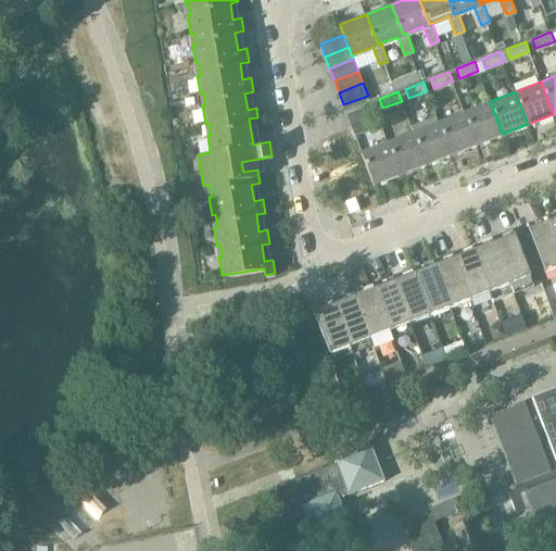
[(502,134),(490,101),(464,112),(477,143),(502,134)]
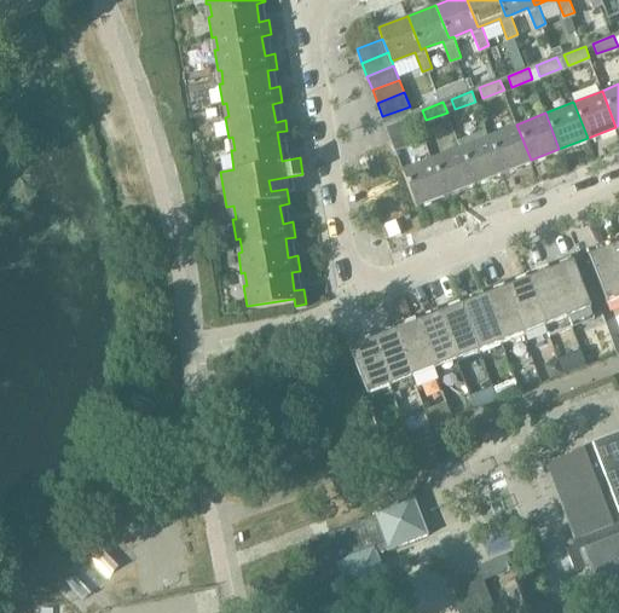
[(418,127),(412,114),(386,125),(391,138),(411,129),(411,131),(418,127)]
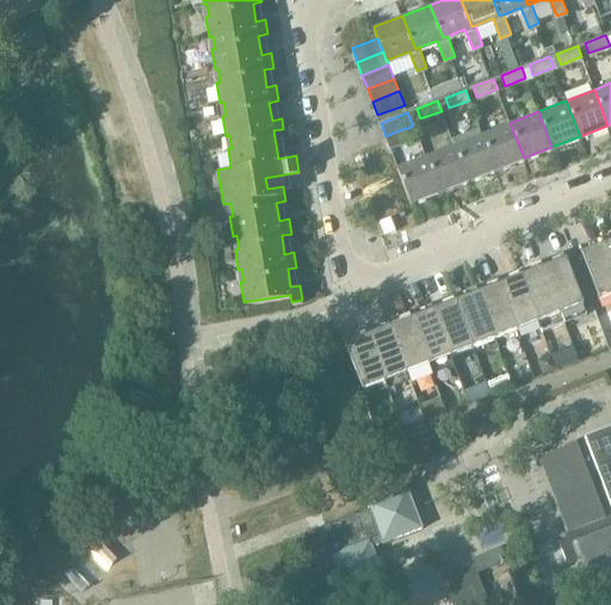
[(510,123),(482,134),(495,168),(524,158),(510,123)]
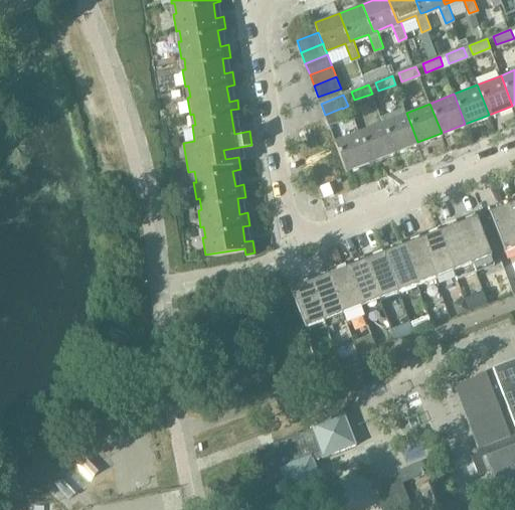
[(325,115),(328,124),(345,117),(342,109),(325,115)]
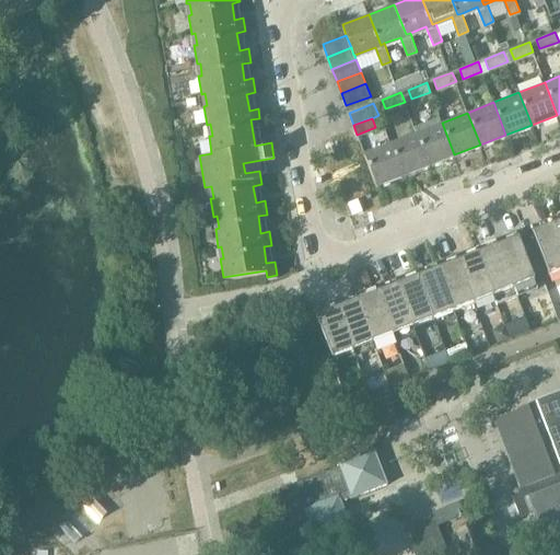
[(442,123),(416,133),(429,164),(454,154),(442,123)]
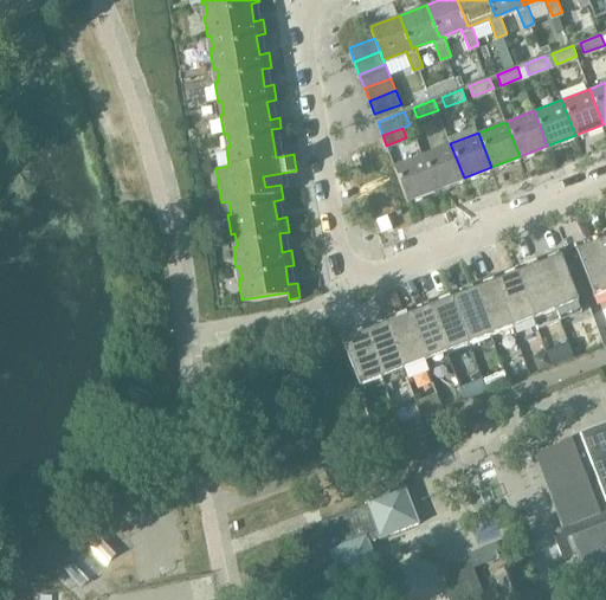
[(450,143),(423,154),(436,188),(464,178),(450,143)]
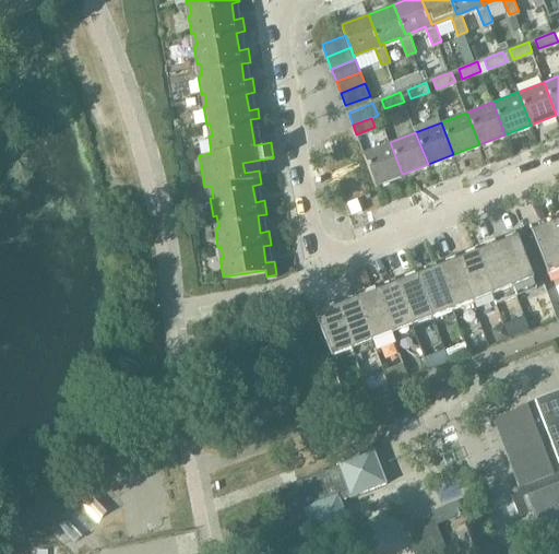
[(402,174),(390,142),(364,152),(376,185),(402,174)]
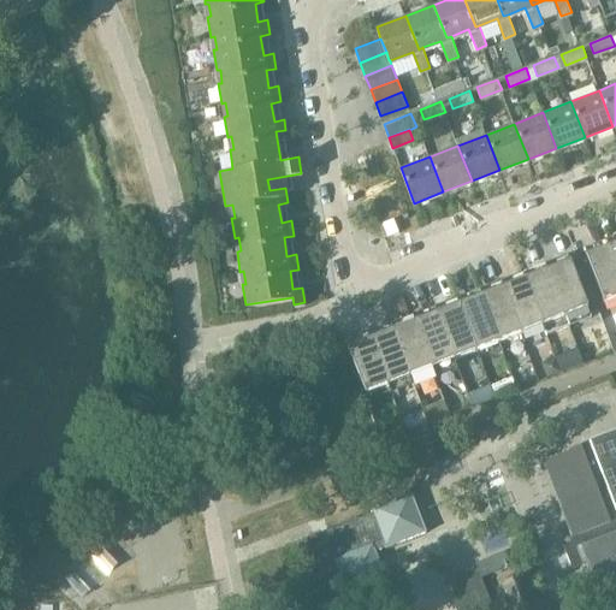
[(615,232),(605,237),(615,264),(615,232)]
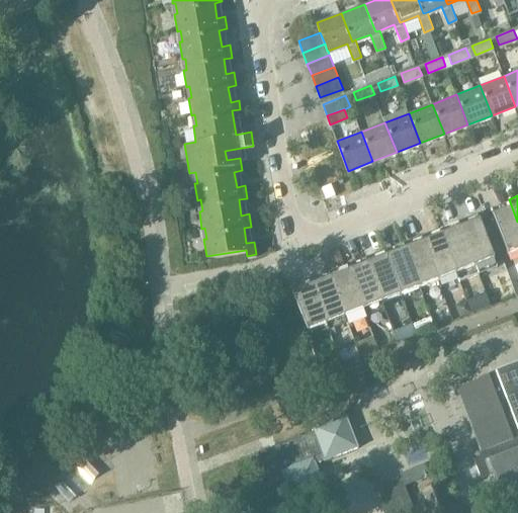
[(517,246),(517,222),(509,199),(490,206),(507,251),(517,246)]
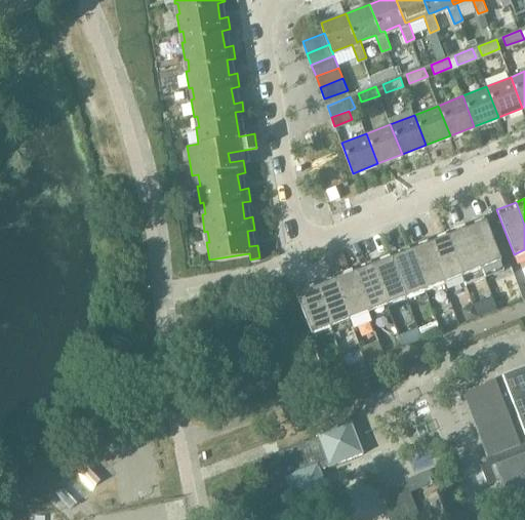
[(500,260),(483,214),(463,223),(481,267),(500,260)]
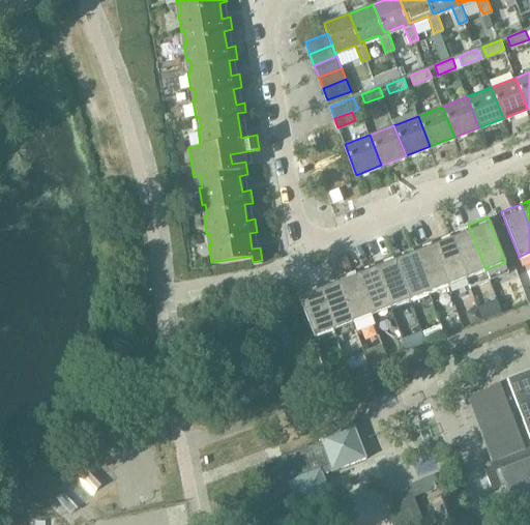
[(486,269),(468,225),(449,232),(467,276),(486,269)]
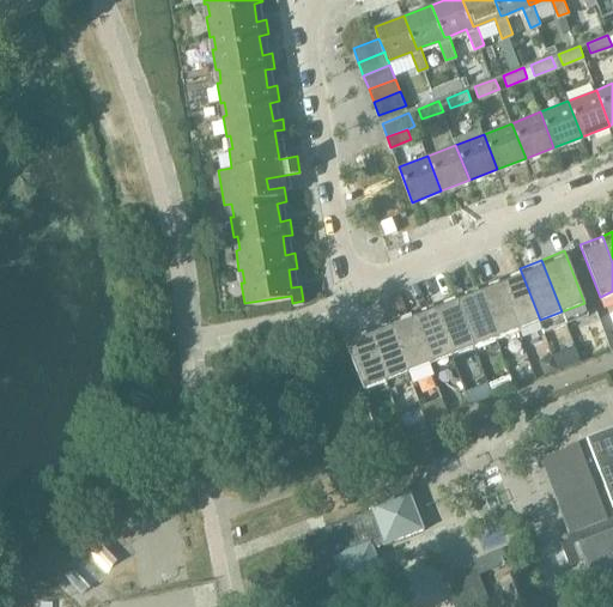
[(520,268),(498,277),(519,328),(540,320),(520,268)]
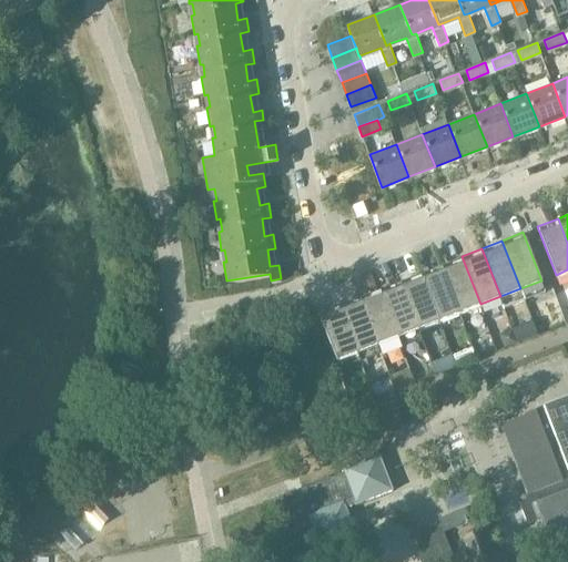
[(440,264),(459,313),(480,304),(462,256),(440,264)]
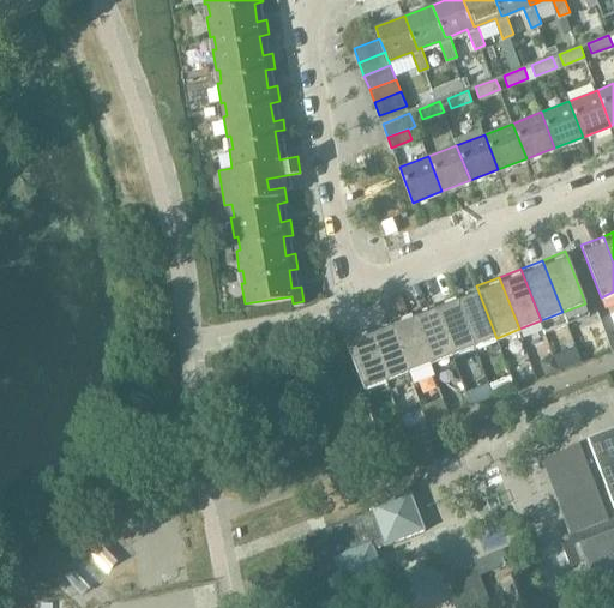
[(497,338),(475,287),(455,294),(475,347),(497,338)]
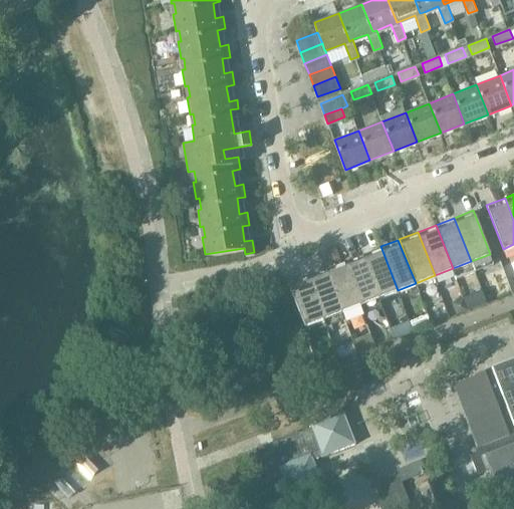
[(398,290),(380,246),(361,253),(378,297),(398,290)]
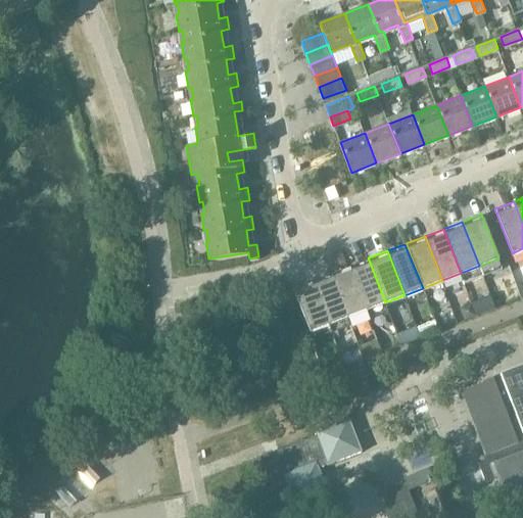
[(368,257),(349,265),(367,310),(385,302),(368,257)]
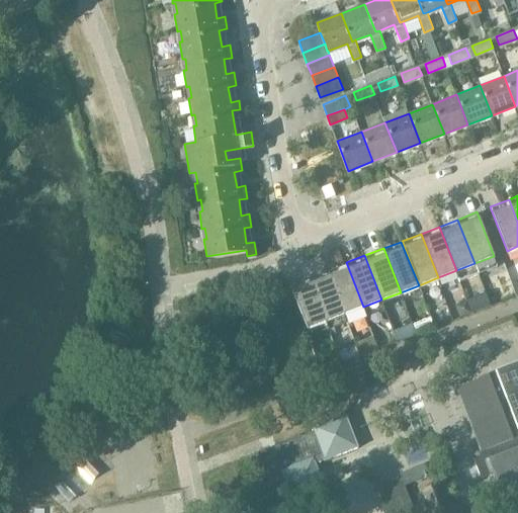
[(346,262),(328,270),(345,314),(363,307),(346,262)]
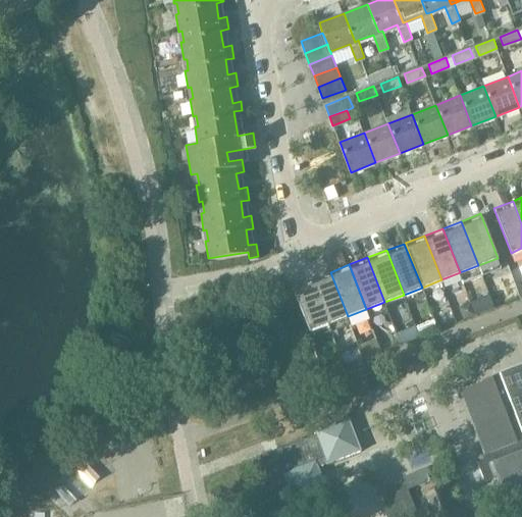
[(311,279),(328,323),(348,316),(330,272),(311,279)]
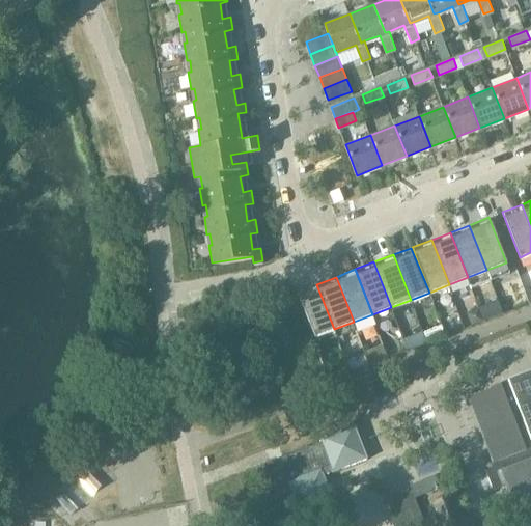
[(334,329),(316,284),(297,292),(314,336),(334,329)]
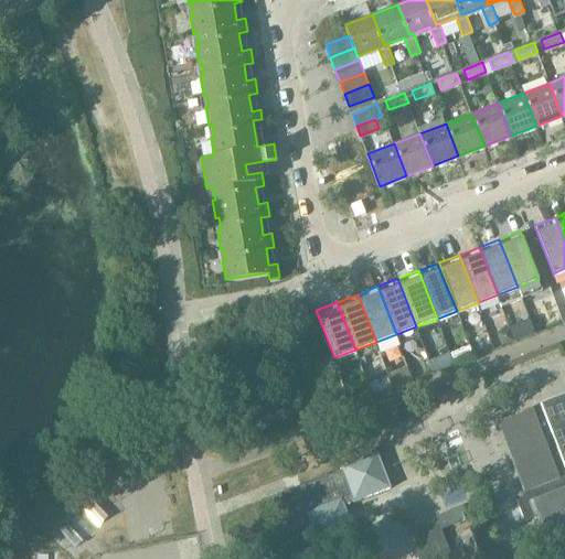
[(564,393),(540,402),(542,407),(533,410),(532,406),(498,419),(524,487),(514,492),(522,514),(533,509),(542,533),(564,524),(564,393)]
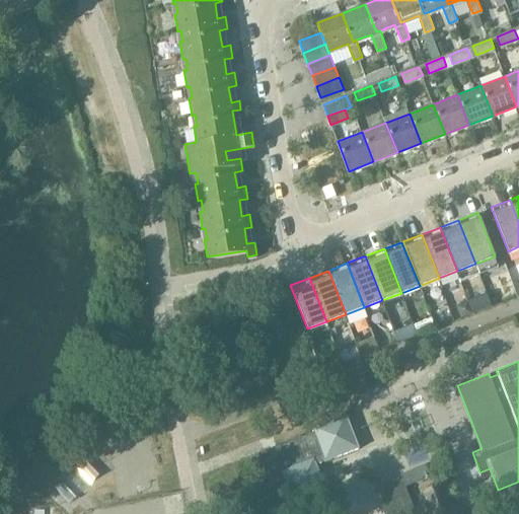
[(244,456),(264,507),(246,513),(286,513),(284,507),(326,490),(316,462),(359,446),(346,411),(311,425),(313,430),(244,456)]
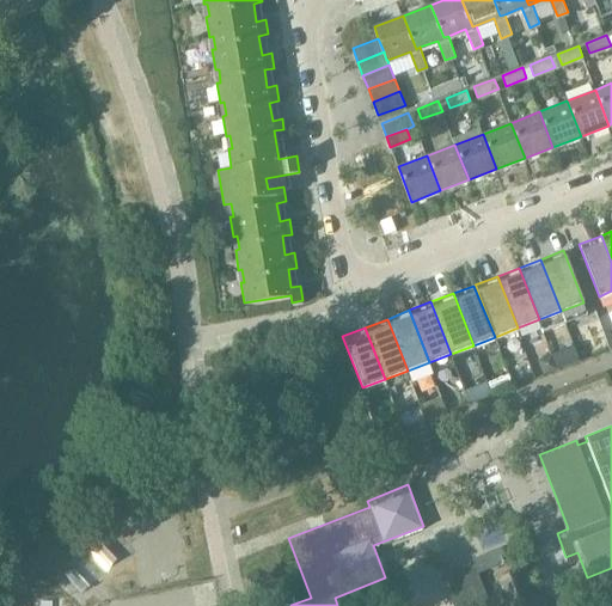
[(473,562),(442,574),(454,605),(490,605),(477,570),(473,562)]
